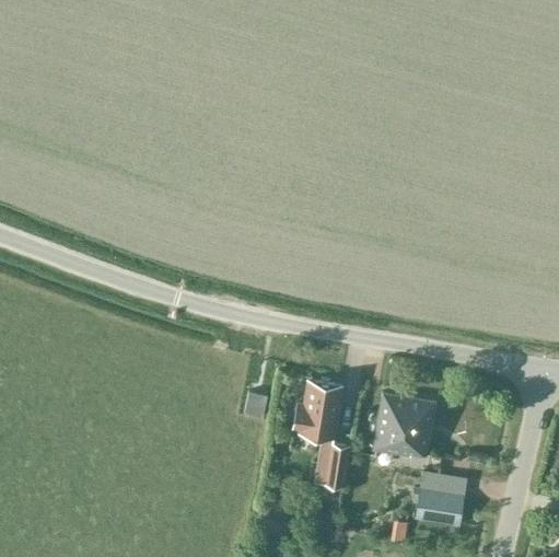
[(342,386),(305,380),(301,404),(295,403),(290,432),(297,433),(297,434),(321,439),(312,484),(344,489),(350,448),(333,444),(342,386)]
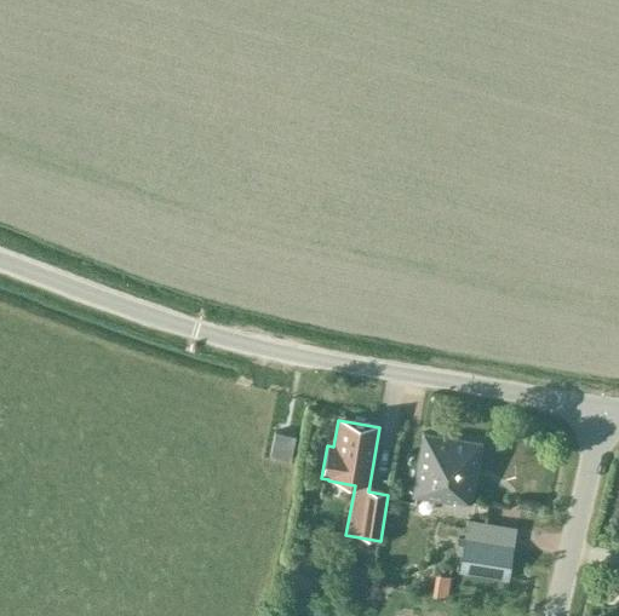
[(294,438),(274,435),(269,458),(290,461),(294,438)]
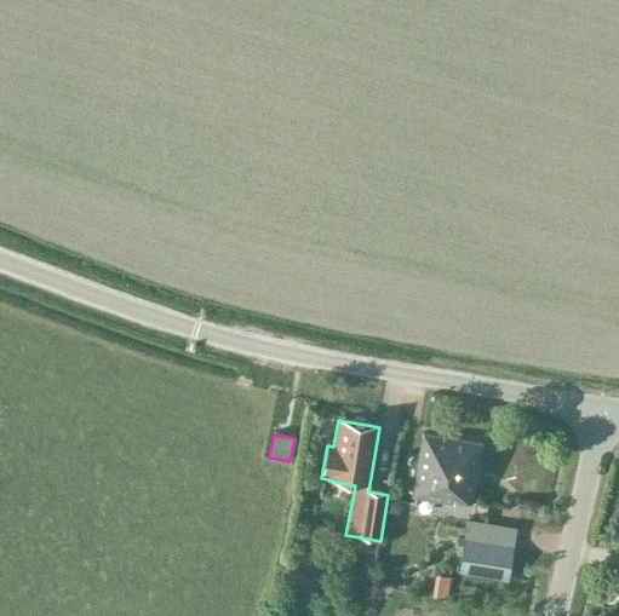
[(471,505),(481,445),(427,437),(416,499),(457,506),(458,502),(471,505)]
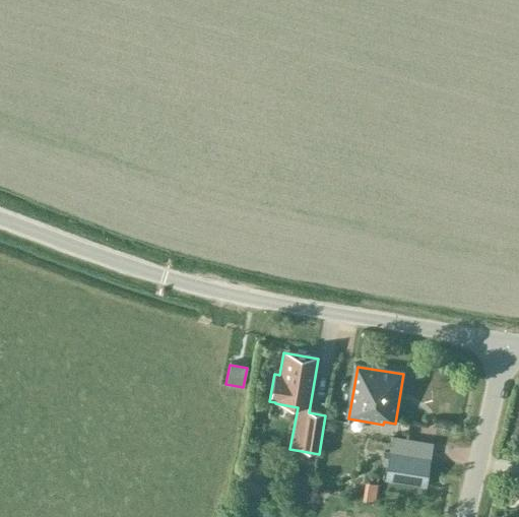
[(390,457),(387,482),(428,488),(429,478),(431,462),(390,457)]
